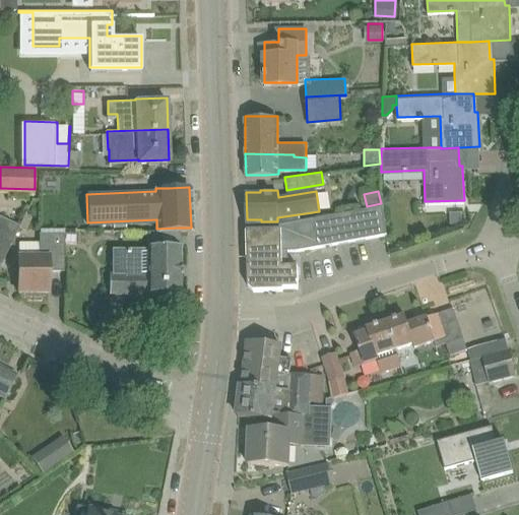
[(282,271),(281,263),(287,263),(287,248),(297,248),(386,232),(381,203),(367,206),(346,210),(280,222),(280,223),(273,223),(273,228),(247,228),(248,273),(282,271)]
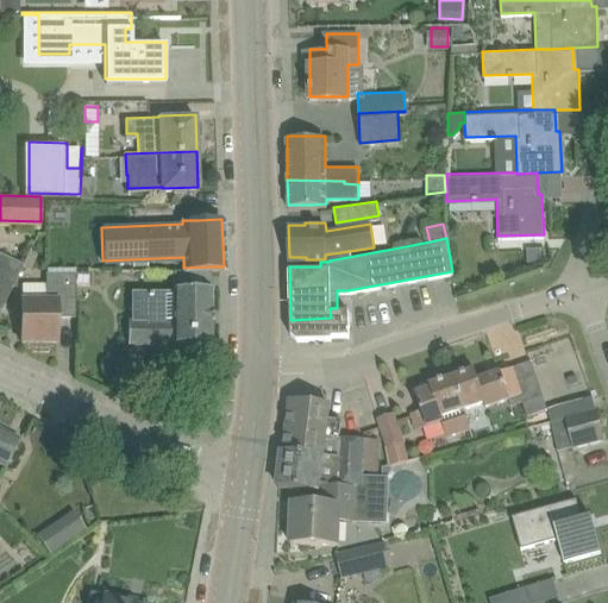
[(527,242),(527,256),(541,256),(541,242),(527,242)]
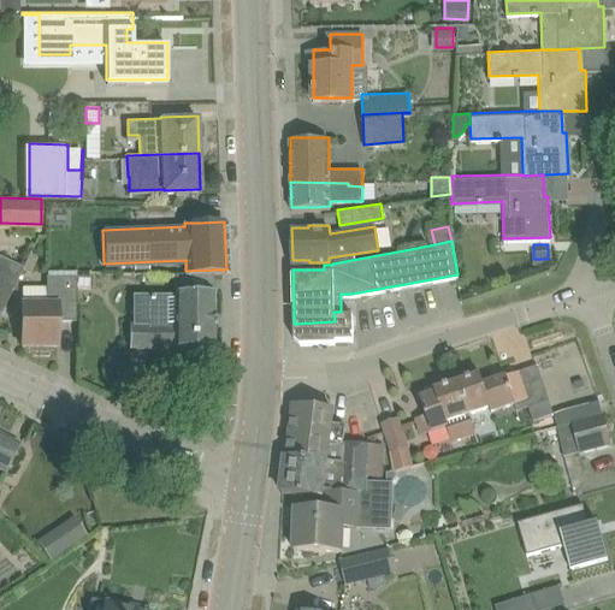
[(0,309),(1,311),(23,264),(0,253),(0,309)]
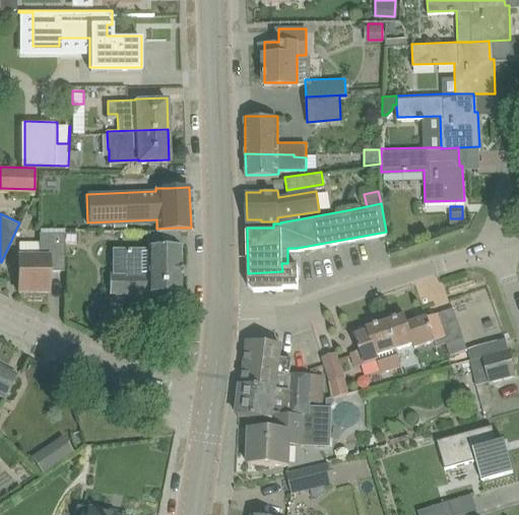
[(110,271),(110,291),(123,291),(178,291),(180,291),(180,245),(179,245),(179,228),(156,229),(147,230),(148,245),(148,247),(145,247),(125,247),(125,271),(112,271),(110,271)]
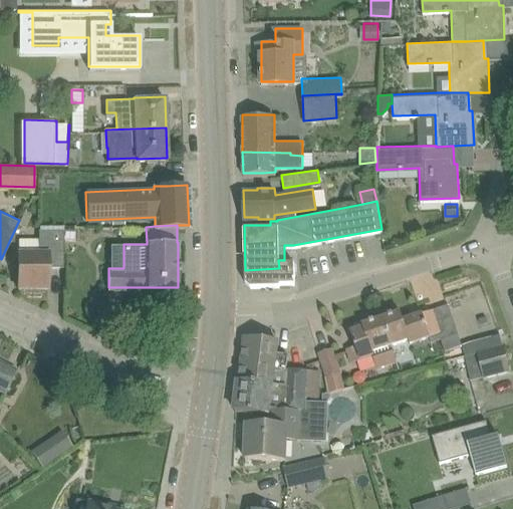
[(63,227),(38,227),(38,250),(17,250),(17,285),(48,285),(48,264),(63,264),(63,227)]
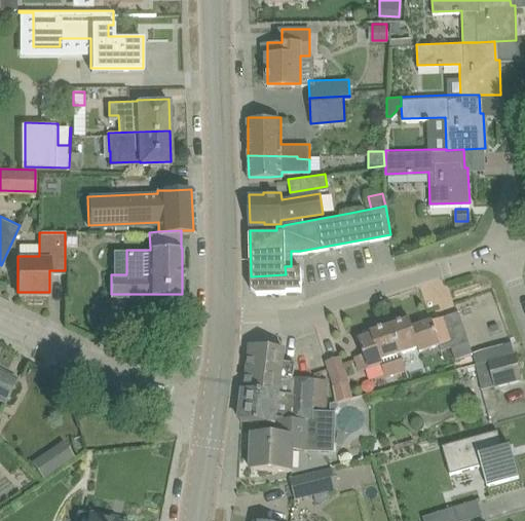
[(38,252),(37,238),(19,239),(19,253),(38,252)]
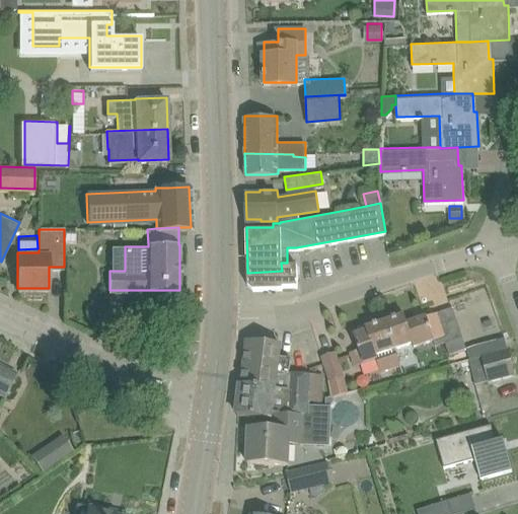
[(297,263),(287,263),(281,263),(282,271),(247,273),(247,282),(253,288),(282,287),(282,285),(297,285),(297,263)]
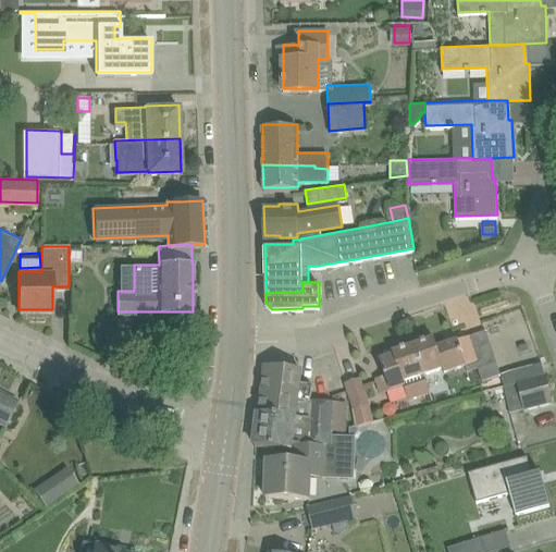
[(432,332),(415,339),(424,369),(443,363),(445,369),(459,364),(464,363),(466,369),(480,365),(469,333),(436,344),(432,332)]
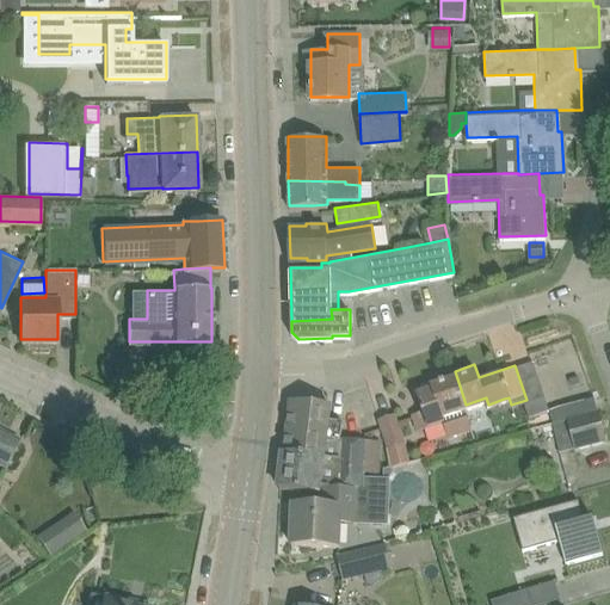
[(423,408),(412,412),(418,428),(442,419),(448,436),(472,427),(463,406),(466,405),(455,371),(429,380),(431,386),(417,390),(423,408)]
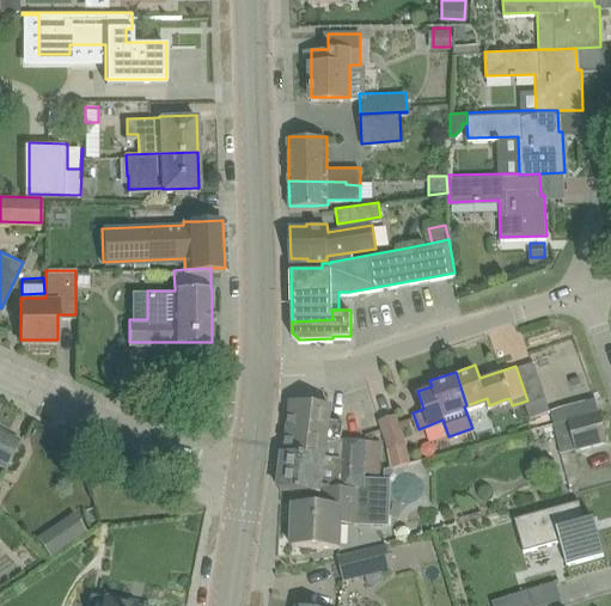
[(291,399),(287,428),(341,435),(343,420),(330,417),(331,404),(291,399)]
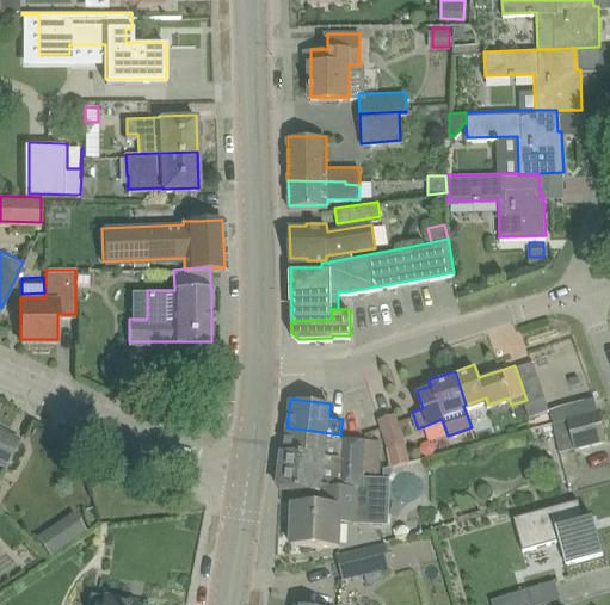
[(562,417),(559,403),(552,407),(556,419),(562,417)]
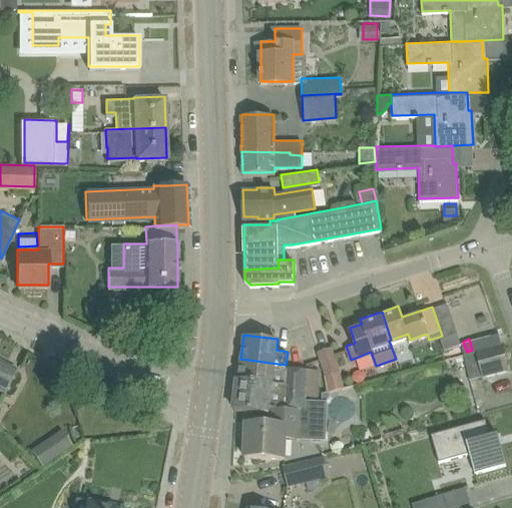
[(497,344),(475,350),(476,356),(481,374),(482,374),(508,368),(508,367),(502,343),(501,343),(497,344)]
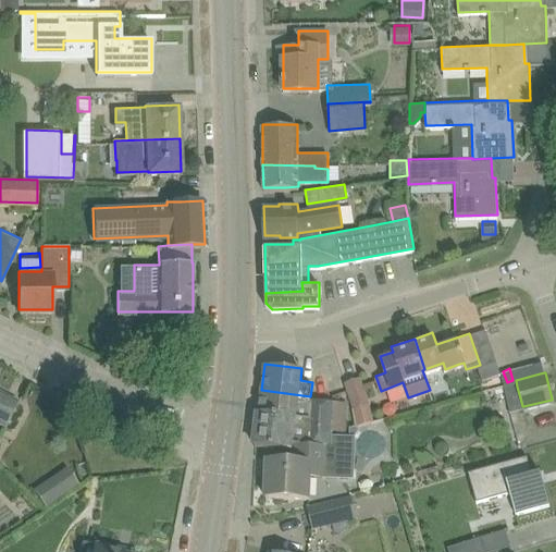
[(182,388),(193,389),(195,376),(184,375),(182,388)]
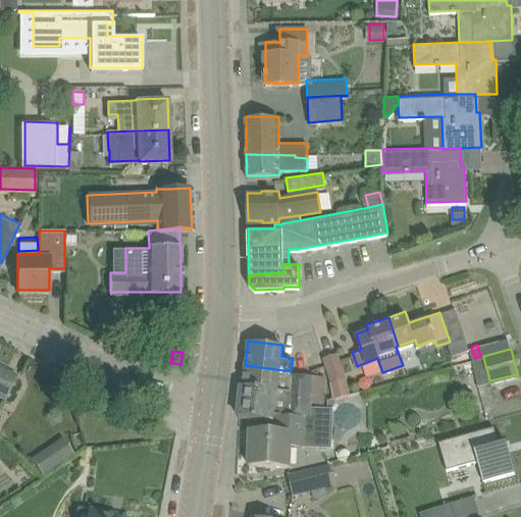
[(337,351),(323,356),(330,380),(346,375),(337,351)]
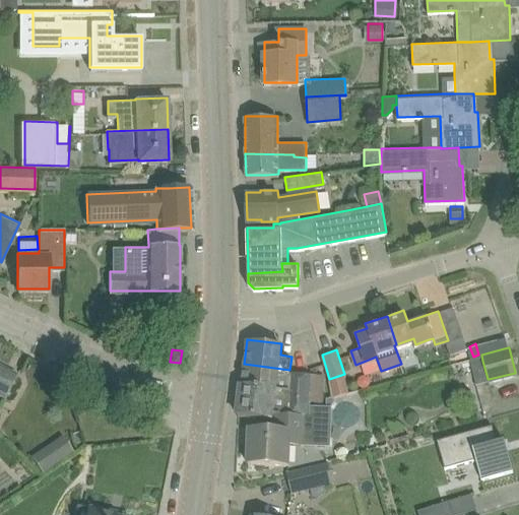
[(0,392),(5,394),(16,372),(0,363),(0,392)]
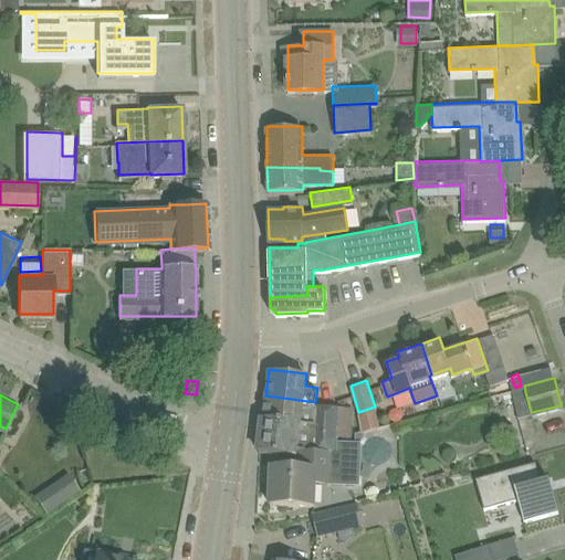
[(337,434),(352,435),(353,405),(315,404),(315,402),(265,395),(259,450),(296,454),(296,448),(332,451),(332,450),(336,450),(337,434)]
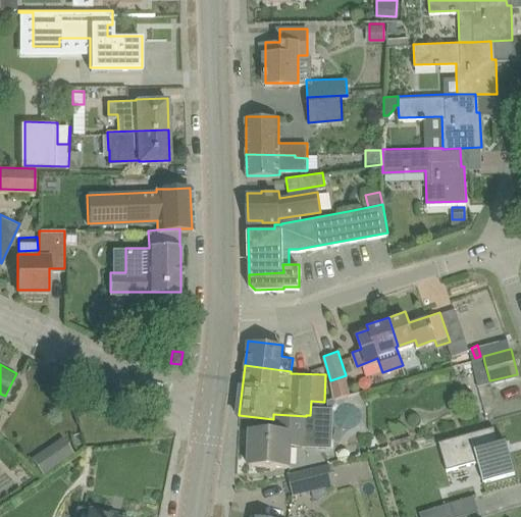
[(327,397),(326,405),(331,406),(336,399),(331,396),(327,397)]
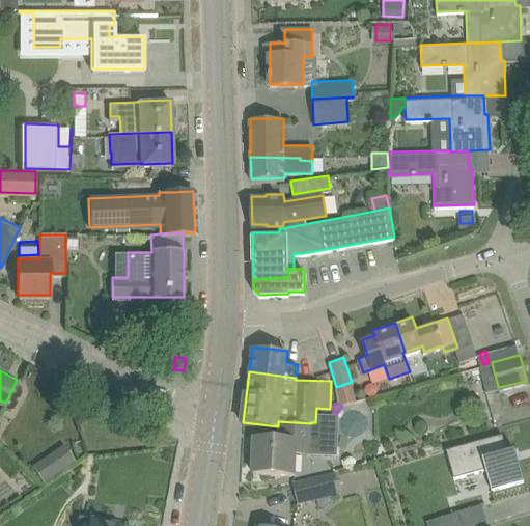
[(259,475),(302,477),(302,455),(317,457),(317,426),(285,424),(285,430),(287,430),(286,440),(260,439),(259,475)]
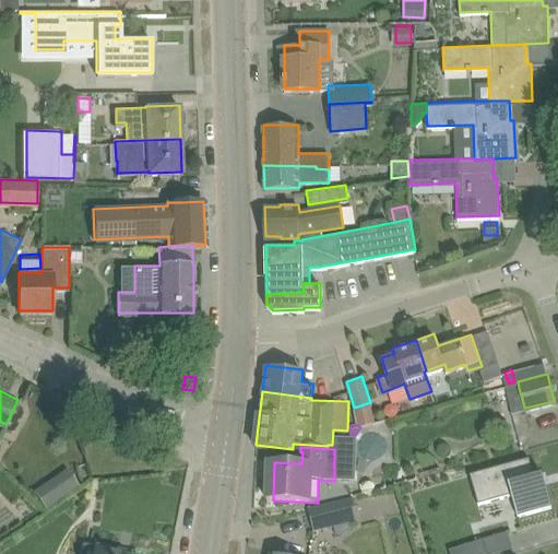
[(550,504),(542,472),(534,474),(529,456),(470,472),(477,502),(511,492),(517,513),(550,504)]
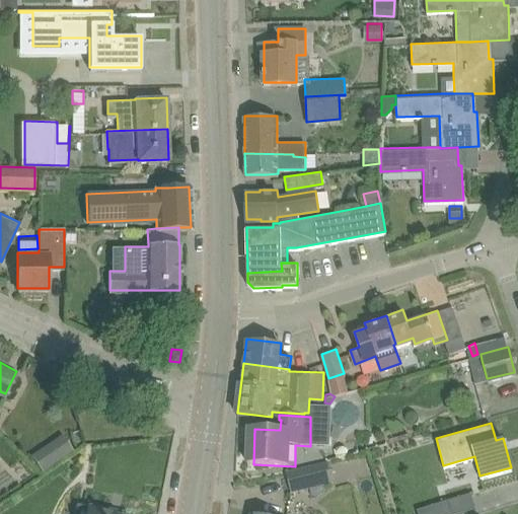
[(61,428),(28,449),(41,467),(73,447),(61,428)]
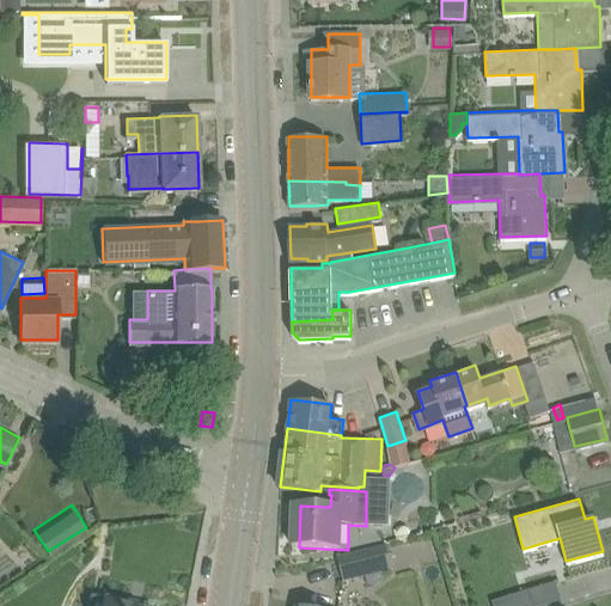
[(391,564),(386,540),(336,554),(342,576),(391,564)]
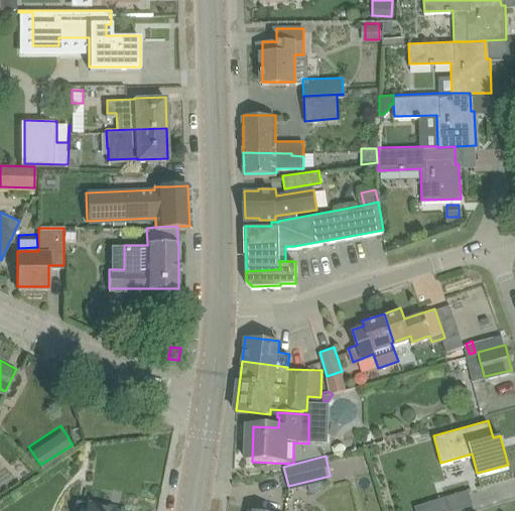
[(446,510),(449,510),(444,495),(414,504),(415,510),(446,510)]
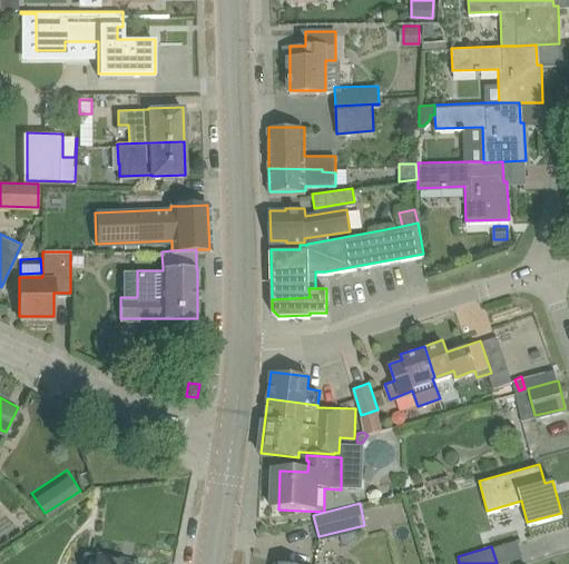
[(124,563),(118,563),(119,557),(97,553),(95,563),(124,563)]
